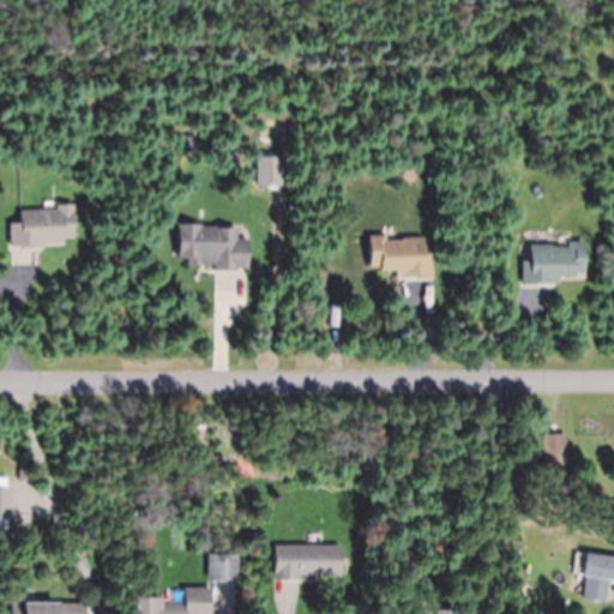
[(73,208),(20,209),(20,223),(8,223),(8,247),(64,246),(64,239),(74,239),(73,208)]
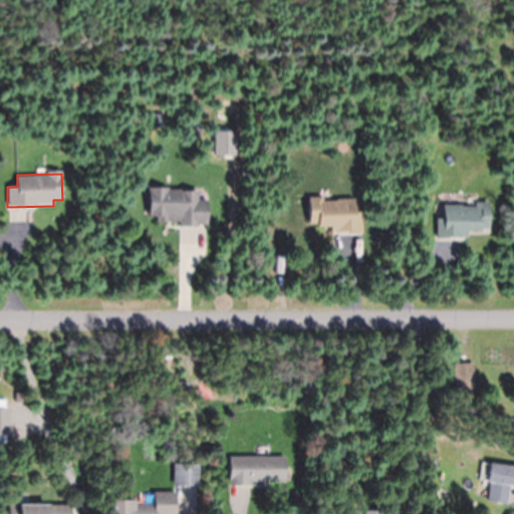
[(157,226),(208,225),(208,200),(198,200),(198,189),(149,190),(150,217),(157,217),(157,226)]
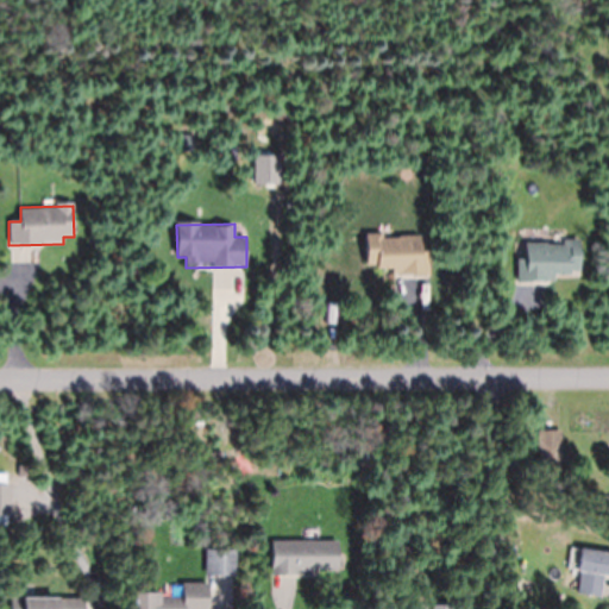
[(421,236),(366,236),(366,269),(393,269),(393,277),(428,277),(427,250),(421,251),(421,236)]
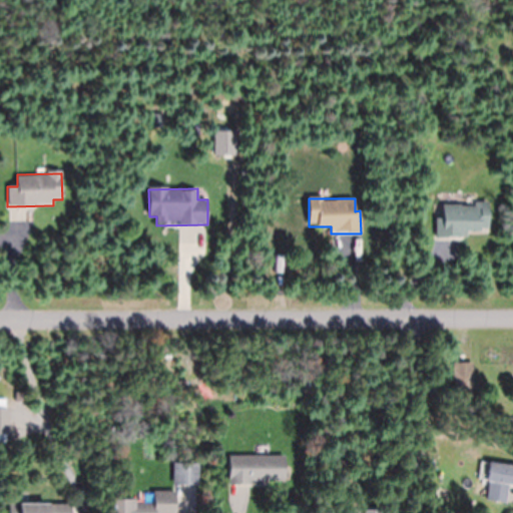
[(442,203),(442,217),(435,217),(435,237),(466,238),(467,231),(488,231),(488,203),(442,203)]
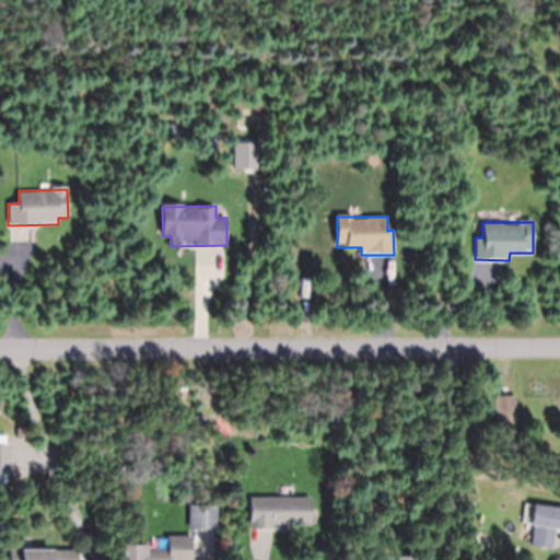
[(513,395),(515,395),(515,424),(493,424),(493,395),(497,395),(513,395)]
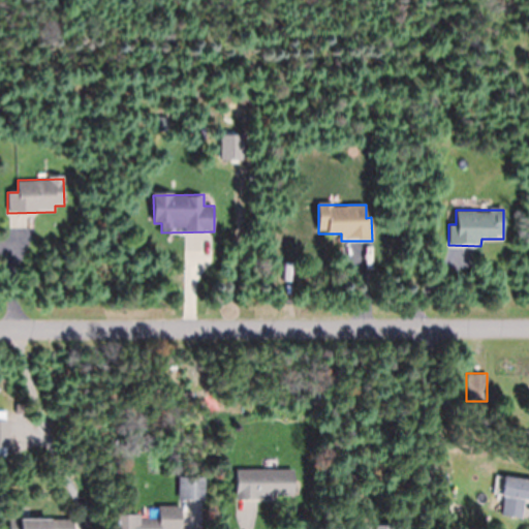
[(293,470),(235,470),(235,499),(293,499),(293,470)]
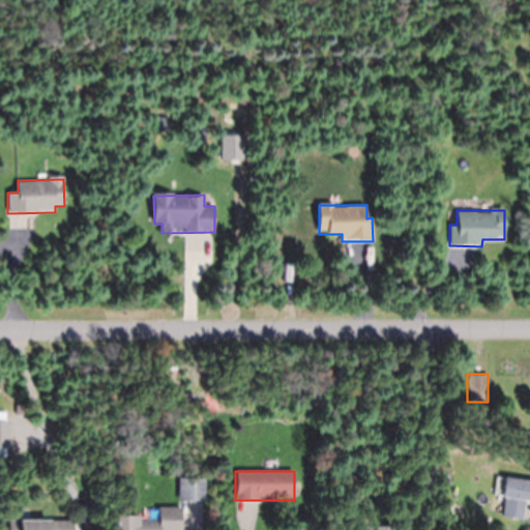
[(524,503),(522,518),(502,516),(504,496),(501,496),(503,477),(503,476),(504,476),(529,479),(529,499),(525,499),(524,503)]
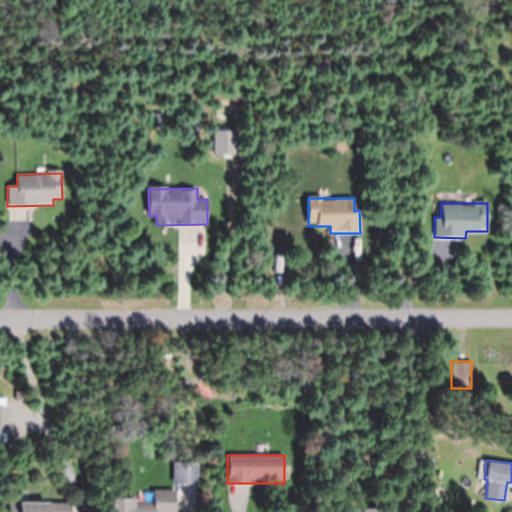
[(198,462),(173,462),(173,483),(198,483),(198,462)]
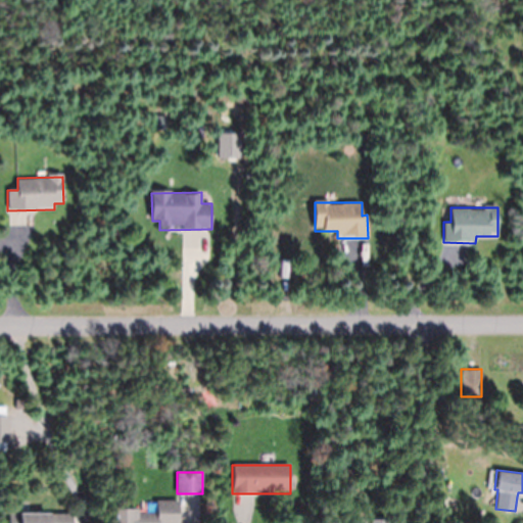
[(178,522),(112,522),(112,509),(154,508),(154,500),(178,500),(178,506),(178,522)]
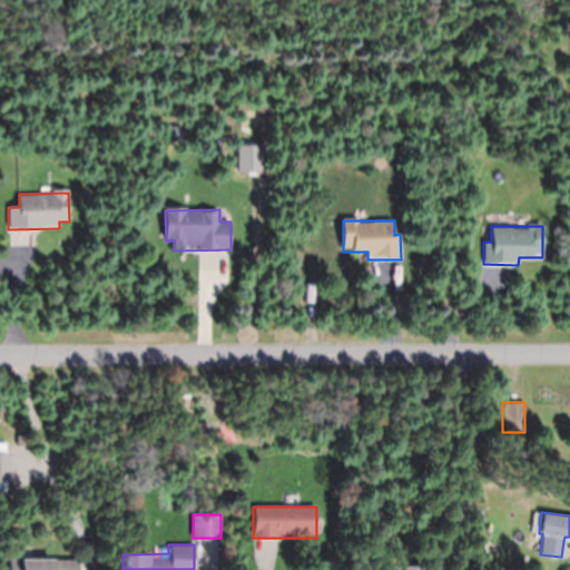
[(77,569),(9,569),(9,559),(77,558),(77,560),(77,569)]
